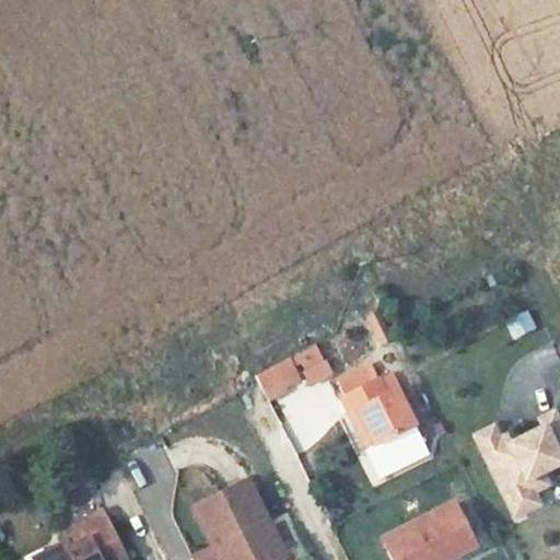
[(505,321),(514,339),(538,328),(529,308),(505,321)]
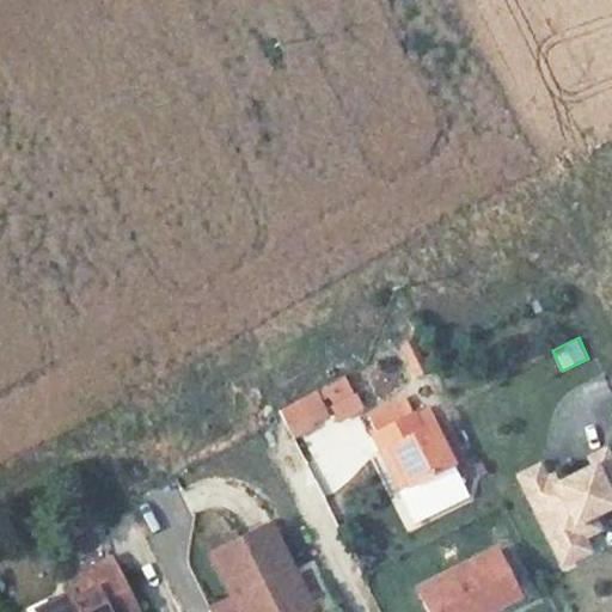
[(342,369),(279,410),(298,441),(361,401),(342,369)]
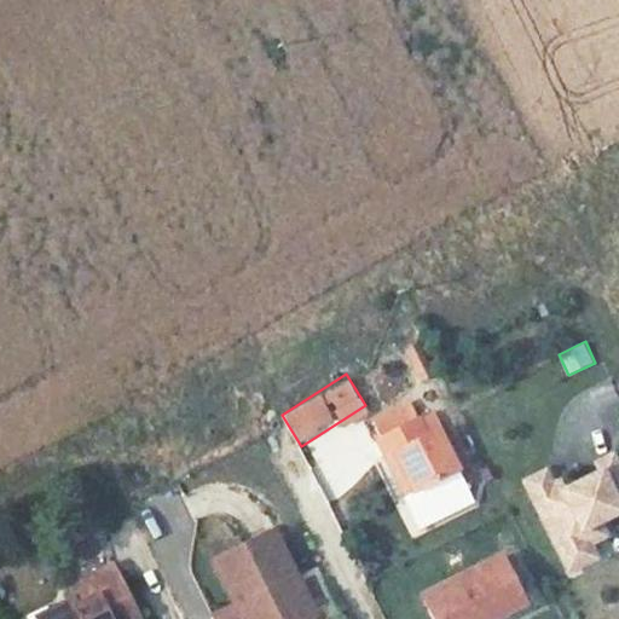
[(410,401),(374,418),(383,438),(420,421),(410,401)]
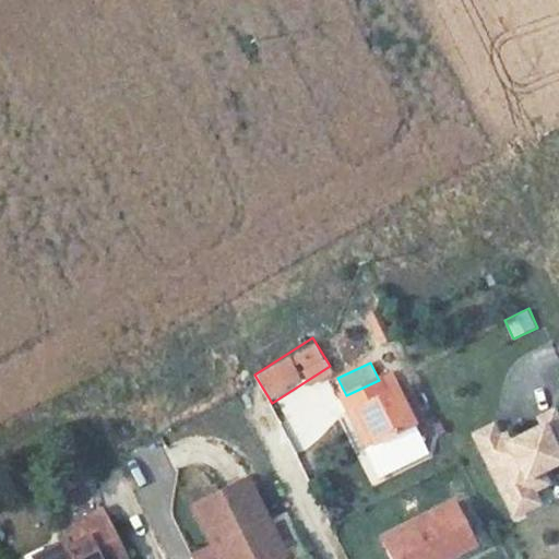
[(346,395),(343,396),(351,414),(358,411),(373,444),(415,426),(399,390),(389,394),(381,379),(379,380),(346,395)]
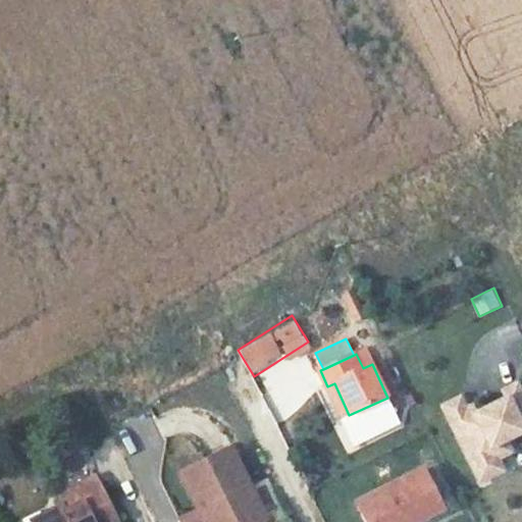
[(440,406),(479,481),(504,469),(498,458),(492,447),(508,438),(521,430),(521,394),(516,382),(508,386),(512,393),(475,412),(471,405),(464,409),(458,398),(440,406)]
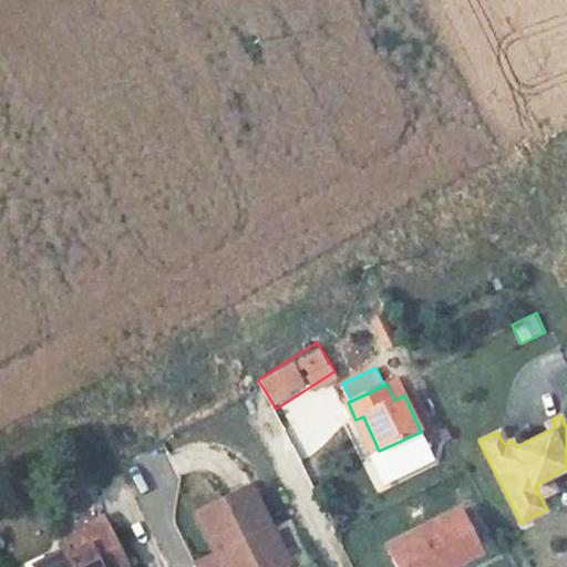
[(363,416),(356,420),(372,454),(379,451),(363,416)]
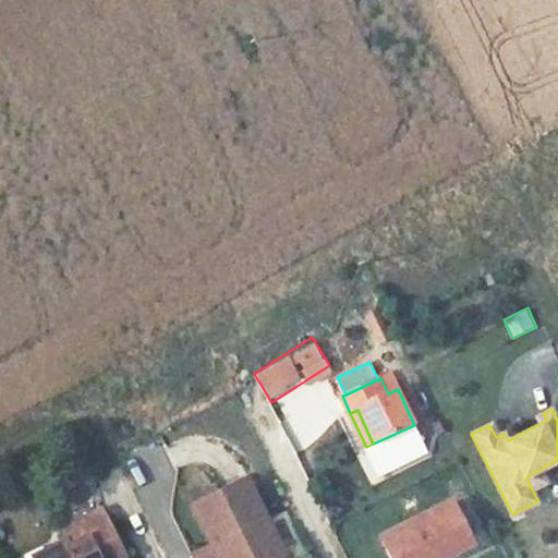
[(504,433),(497,421),(489,425),(496,437),(504,433)]
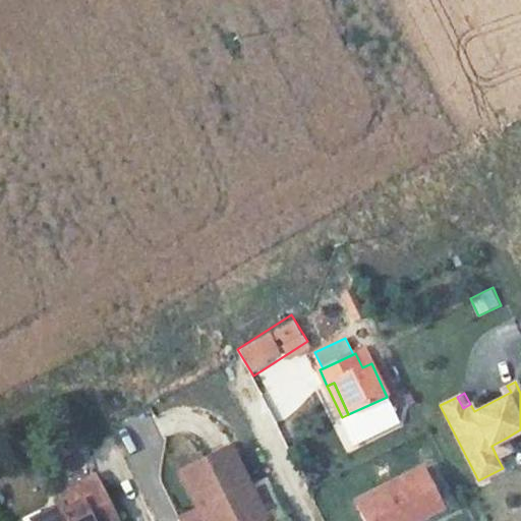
[(497,457),(513,449),(507,438),(491,446),(497,457)]
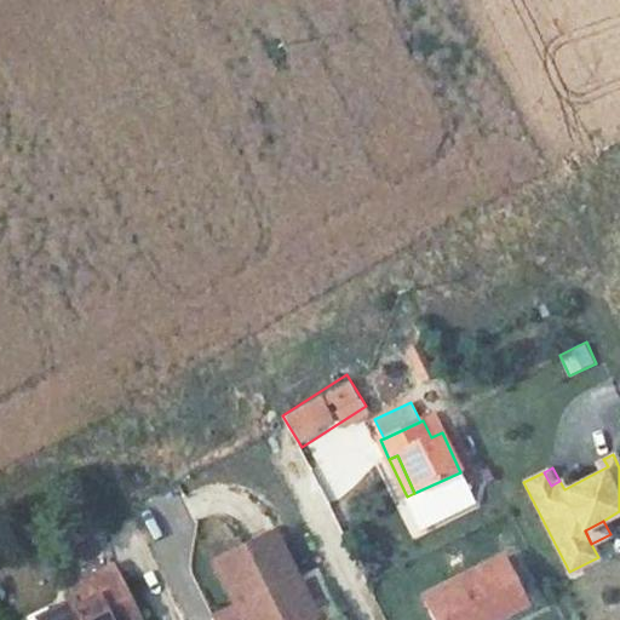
[(273,533),(213,562),(241,619),(309,619),(315,618),(273,533)]
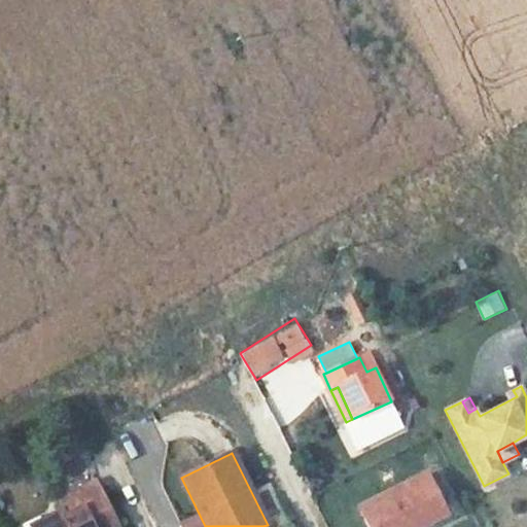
[(425,470),(358,503),(369,526),(408,526),(443,512),(425,470)]
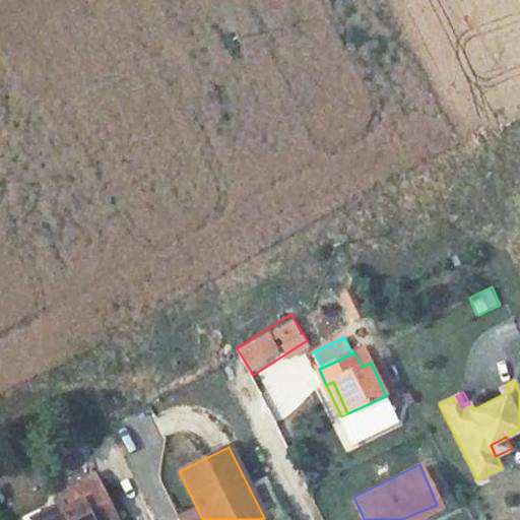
[(98,468),(57,490),(62,500),(38,511),(42,519),(122,519),(123,519),(98,468)]
